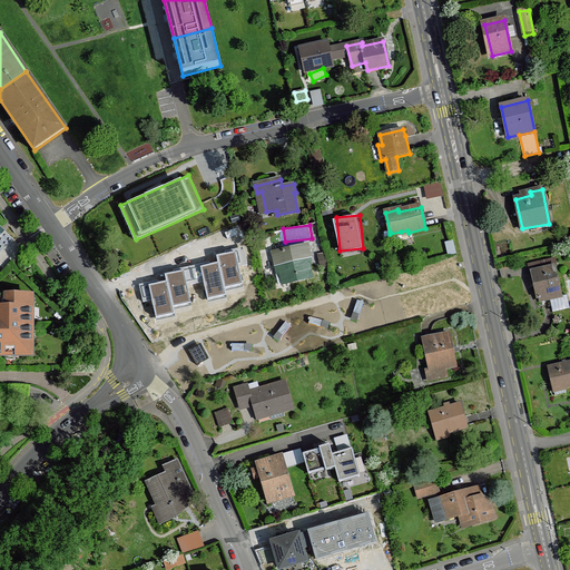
[(403,241),(401,232),(390,234),(390,232),(385,233),(384,235),(386,242),(387,244),(403,241)]
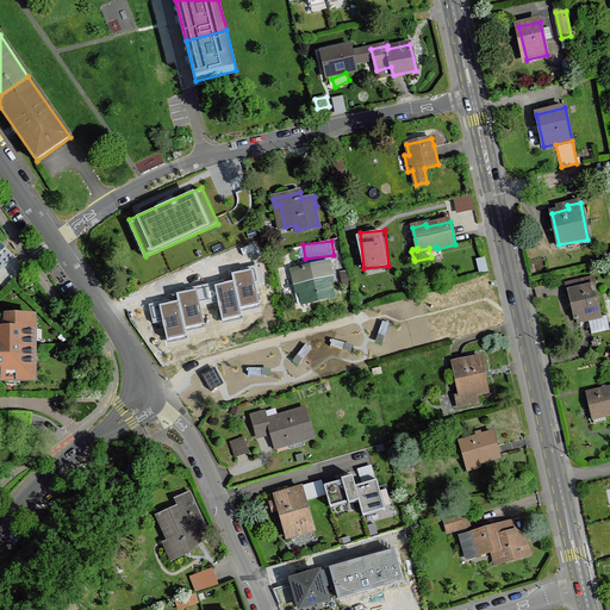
[(331,272),(329,262),(293,271),(297,286),(294,286),(299,304),(332,297),(329,277),(327,278),(325,273),(331,272)]
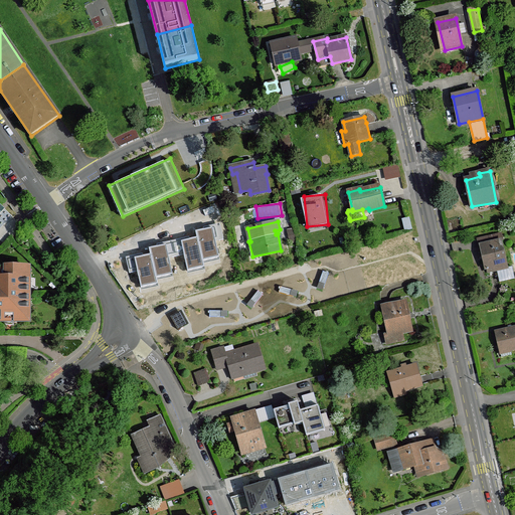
[(501,241),(480,245),(486,269),(489,269),(489,273),(507,269),(501,241)]
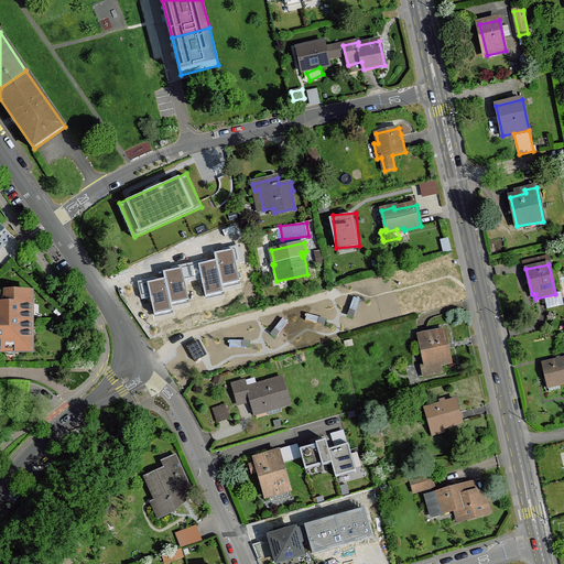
[(0,350),(31,350),(31,293),(3,293),(0,295),(0,304),(0,317),(0,350)]
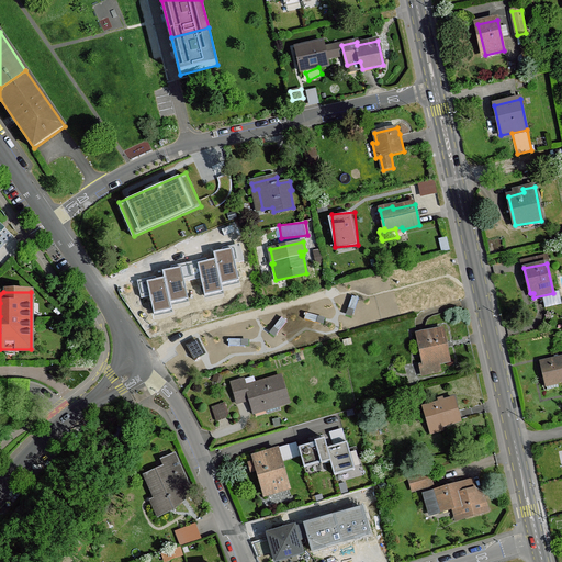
[(444,329),(417,335),(424,364),(420,366),(423,374),(440,371),(439,364),(450,361),(444,329)]
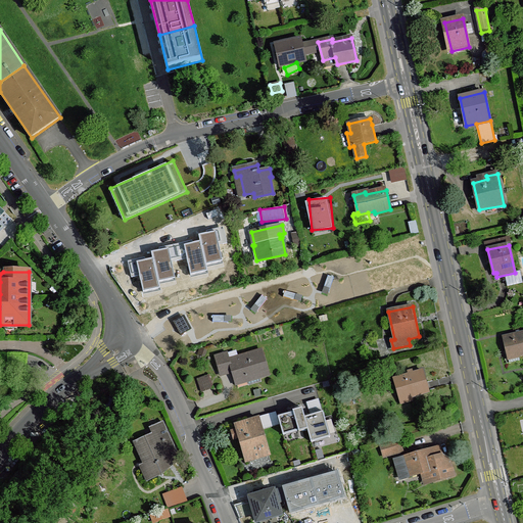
[(522,333),(504,338),(509,359),(522,354),(522,333)]
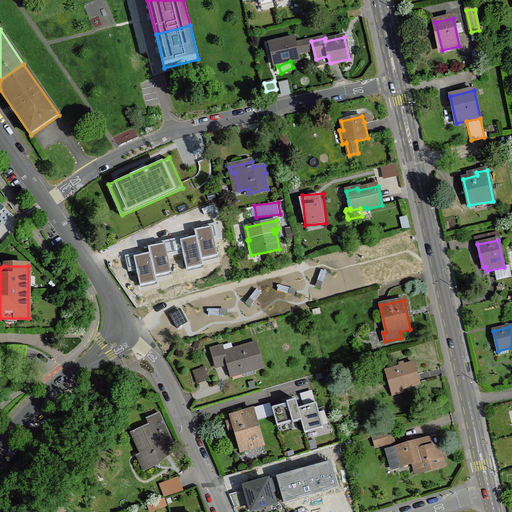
[(264,366),(257,343),(221,353),(219,346),(211,349),(215,364),(226,361),(230,373),(242,369),(253,366),(255,369),(264,366)]
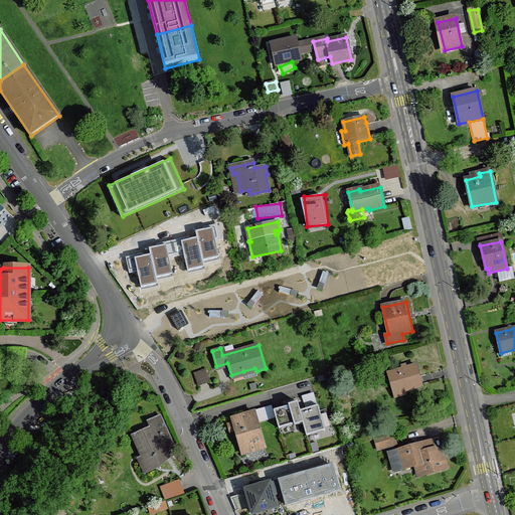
[(416,365),(388,373),(394,394),(422,386),(416,365)]
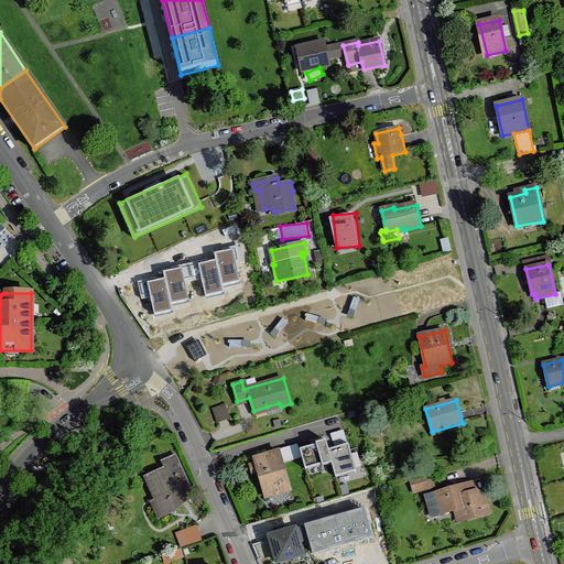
[(282,411),(281,407),(279,403),(267,407),(269,415),(282,411)]
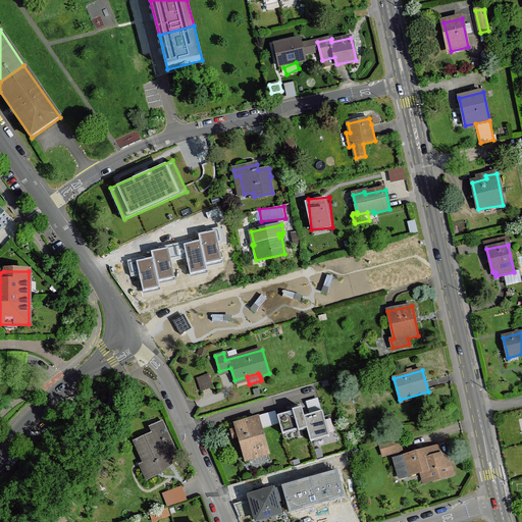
[(268,453),(259,419),(237,425),(246,455),(254,453),(255,457),(268,453)]
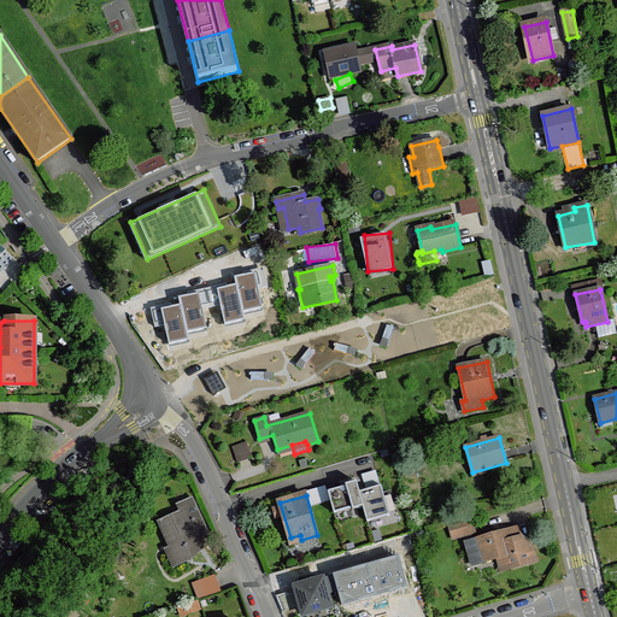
[(212,539),(193,499),(178,505),(182,512),(160,522),(177,559),(189,553),(191,557),(212,539)]
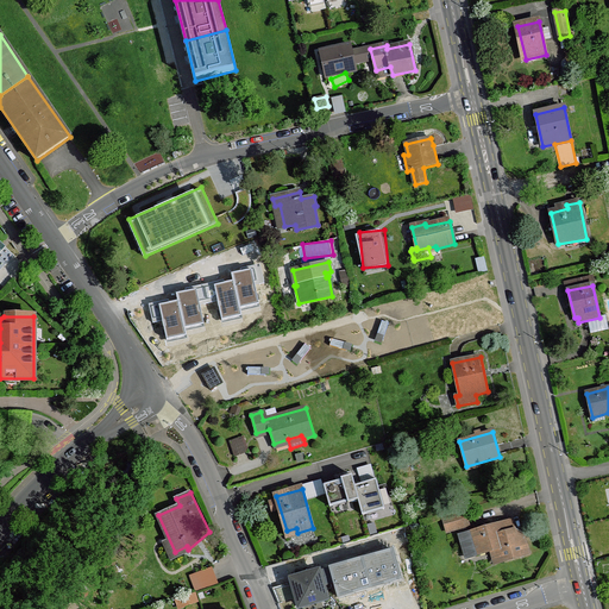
[(465,510),(444,516),(449,532),(469,526),(465,510)]
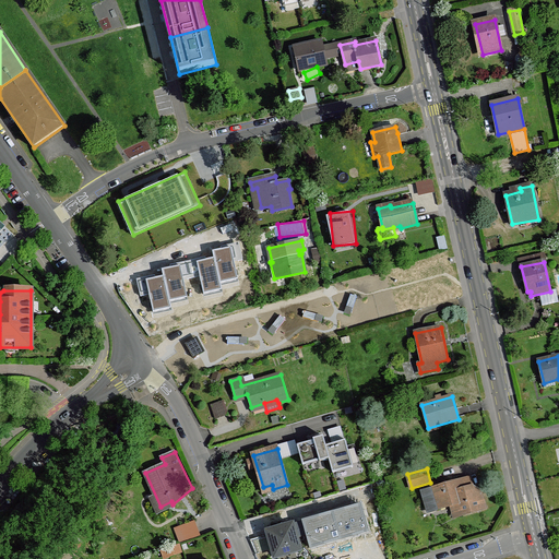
[(462,479),(432,488),(432,490),(439,509),(459,503),(463,515),(486,508),(482,491),(473,487),(471,478),(462,482),(462,479)]
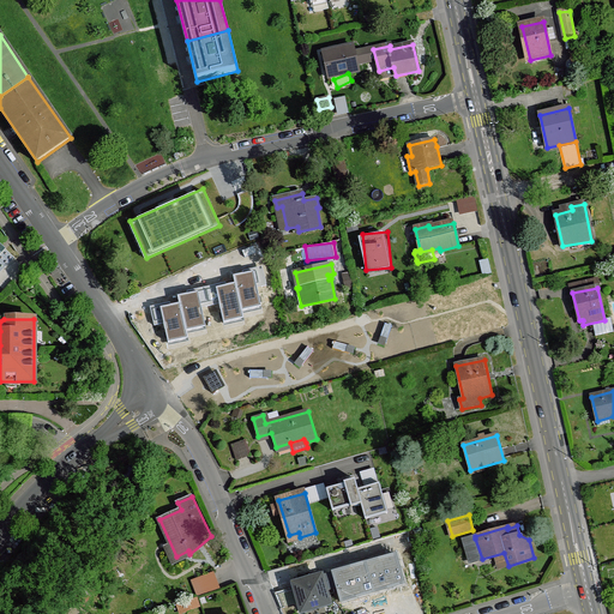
[(390,537),(373,543),(375,552),(393,547),(390,537)]
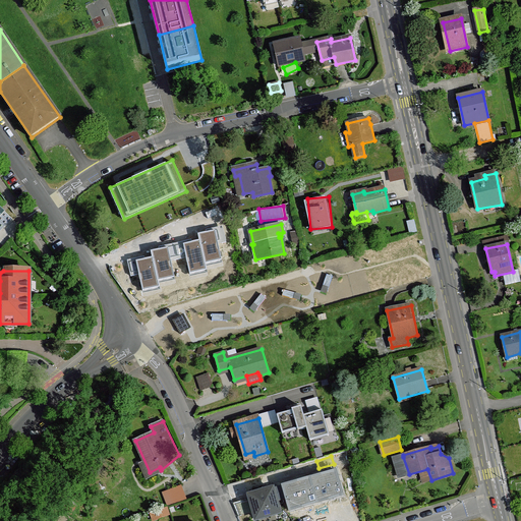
[(400,477),(409,474),(403,457),(394,459),(400,477)]
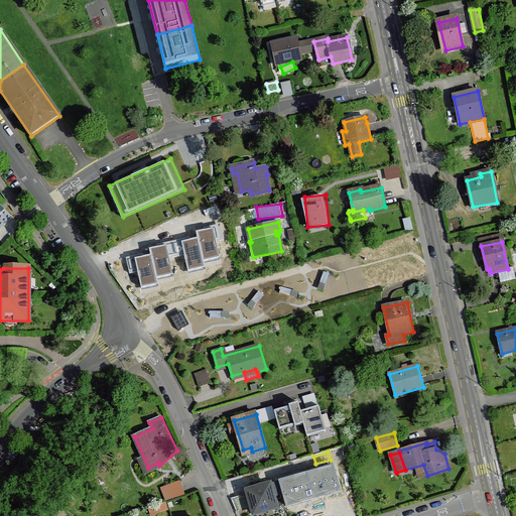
[(308,478),(293,482),(296,492),(302,490),(304,499),(333,491),(330,482),(328,483),(325,473),(317,475),(316,472),(307,474),(308,478)]
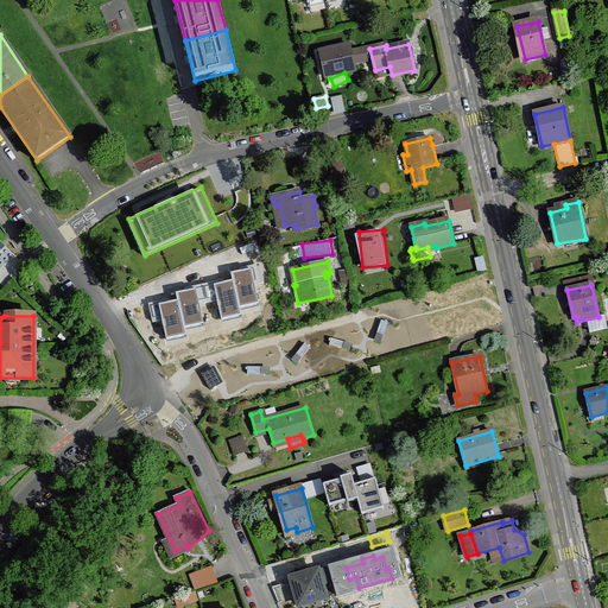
[(213,568),(198,572),(204,588),(219,583),(213,568)]
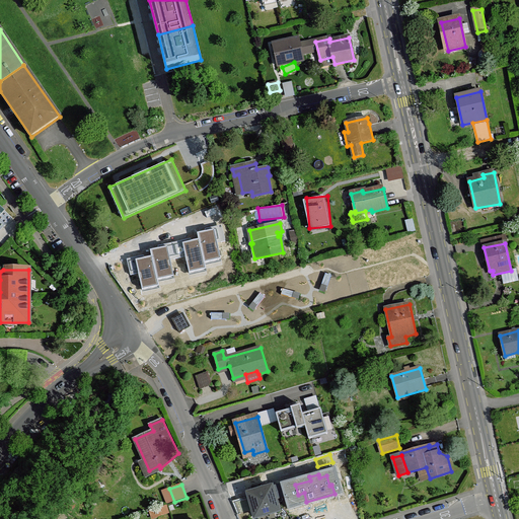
[(274,488),(248,496),(254,518),(262,518),(280,514),(274,488)]
